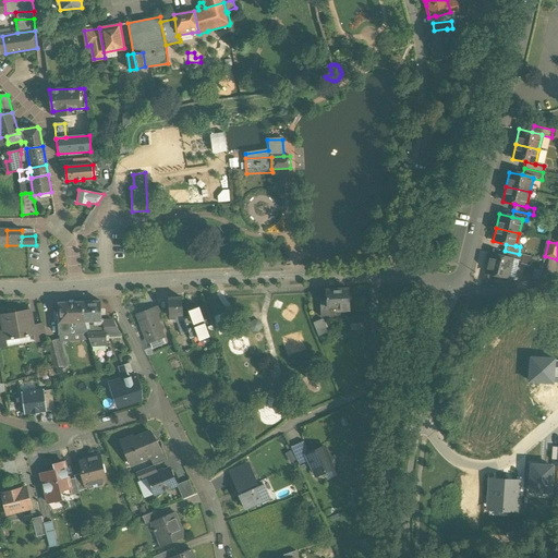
[(519,254),(505,251),(502,257),(512,259),(519,261),(521,262),(523,255),(519,254)]
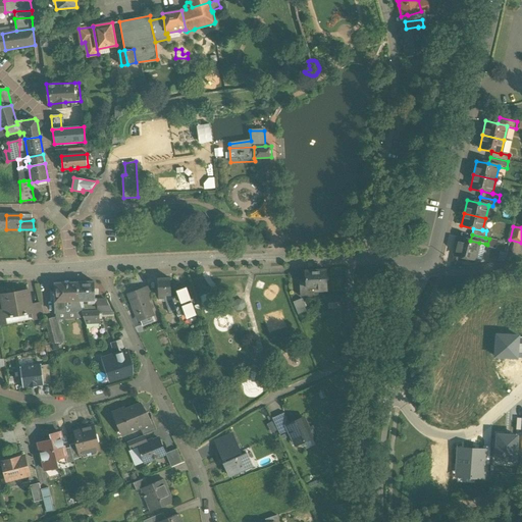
[(470,241),(458,238),(454,256),(475,261),(479,243),(470,241)]
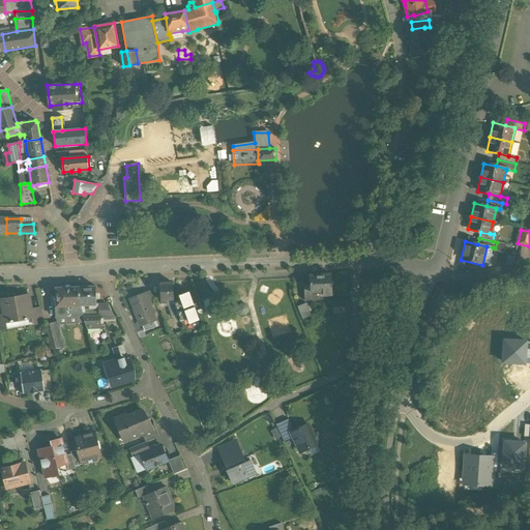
[(487,246),(482,265),(489,266),(493,247),(487,246)]
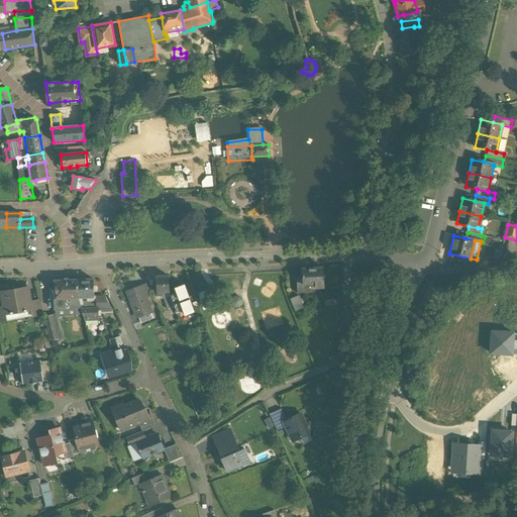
[(322,267),(302,269),(303,278),(303,285),(304,285),(316,285),(316,288),(323,287),(322,267)]
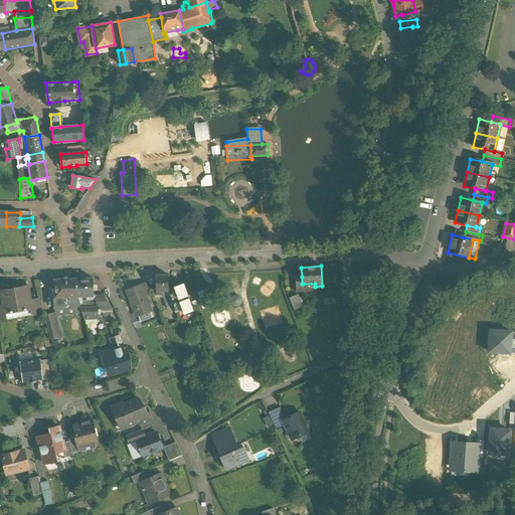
[(168,275),(155,276),(155,282),(153,282),(153,287),(156,287),(156,295),(161,295),(161,291),(169,291),(168,275)]
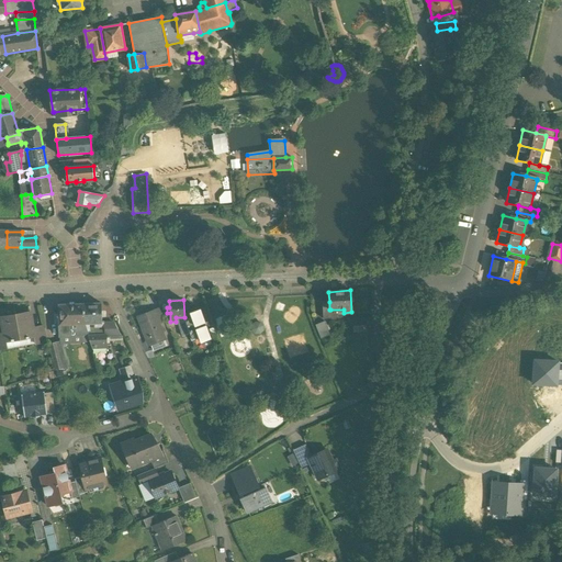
[(329,302),(323,303),(323,319),(332,318),(330,310),(329,310),(329,302)]
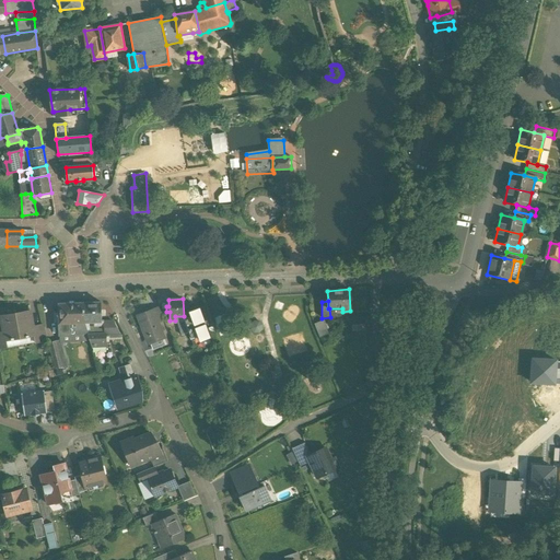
[(83,303),(59,304),(59,313),(55,314),(55,323),(59,323),(59,324),(84,323),(83,303)]
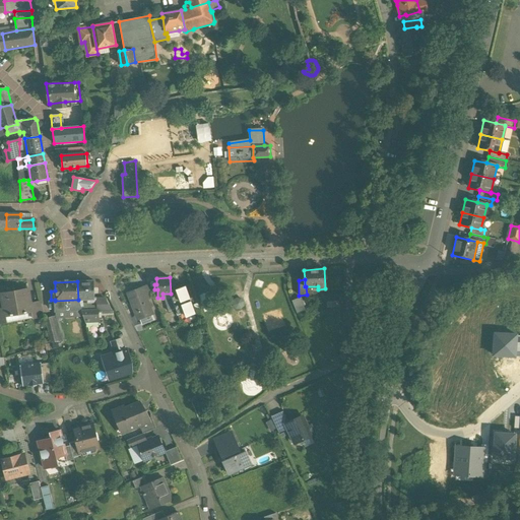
[(94,281),(77,281),(78,300),(94,300),(94,281)]
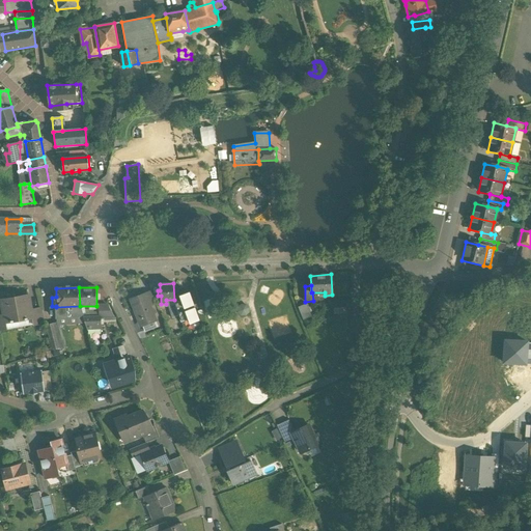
[(151,291),(145,295),(149,306),(156,304),(151,291)]
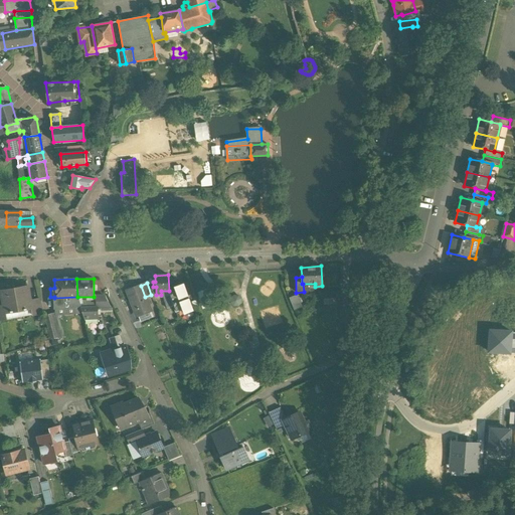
[(183,284),(174,287),(176,291),(179,300),(180,299),(188,297),(183,284)]
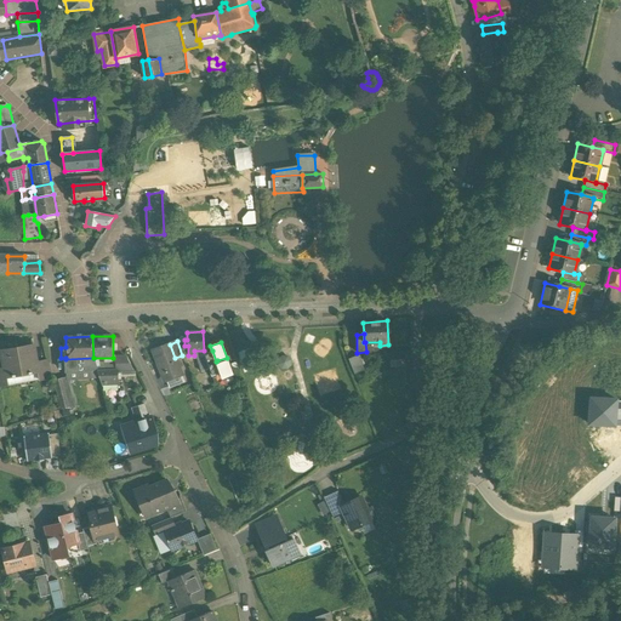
[(170,345),(170,343),(153,349),(153,351),(154,351),(157,357),(155,358),(159,369),(161,368),(166,381),(182,375),(170,345)]
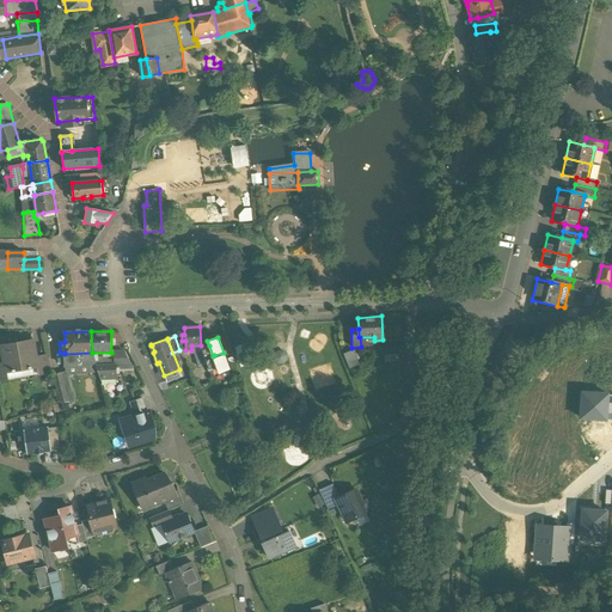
[(34,341),(17,343),(22,369),(37,366),(38,374),(40,374),(37,357),(34,341)]
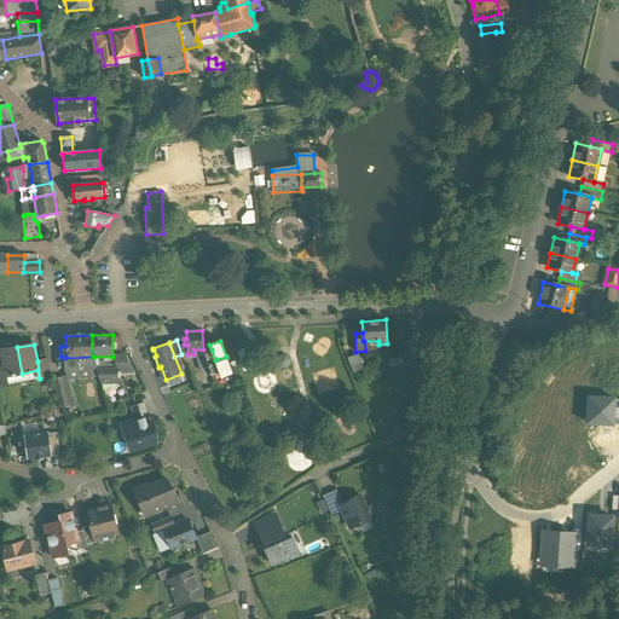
[(17,347),(1,351),(4,369),(7,385),(9,385),(6,376),(22,374),(17,347)]
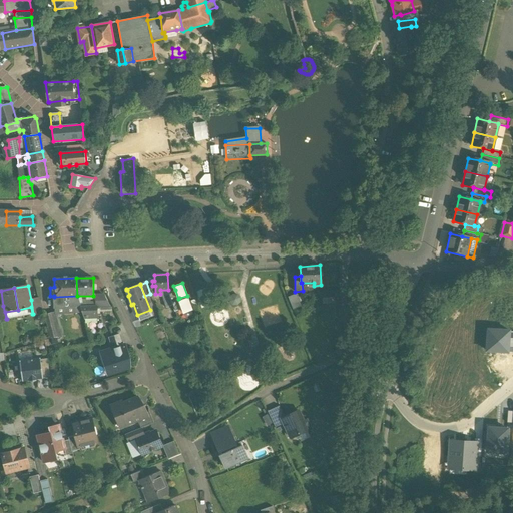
[(178,299),(175,290),(168,293),(175,312),(182,309),(179,301),(180,301),(179,298),(178,299)]
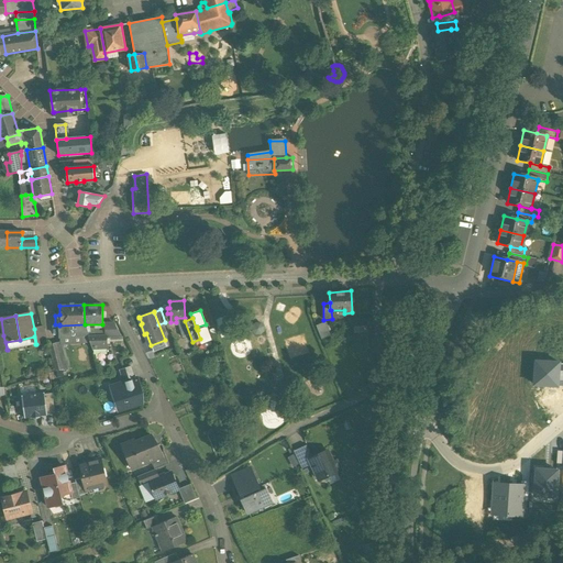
[(326,322),(316,326),(321,340),(330,335),(326,322)]
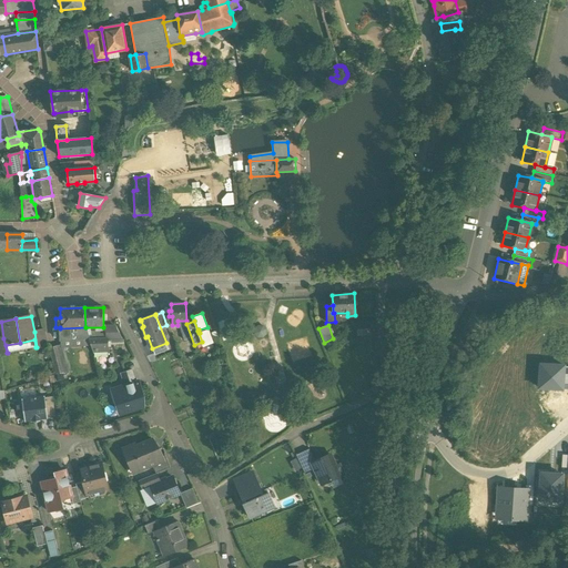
[(85,327),(60,328),(60,341),(71,340),(83,338),(83,346),(91,345),(90,340),(85,327)]
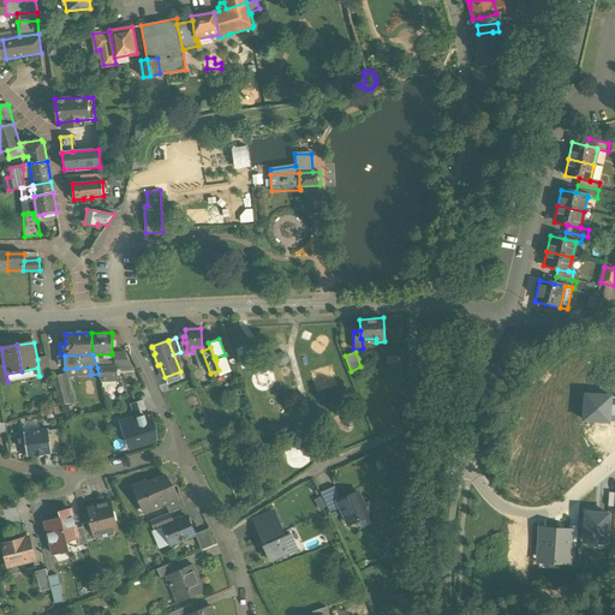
[(203,354),(196,357),(198,368),(206,365),(203,354)]
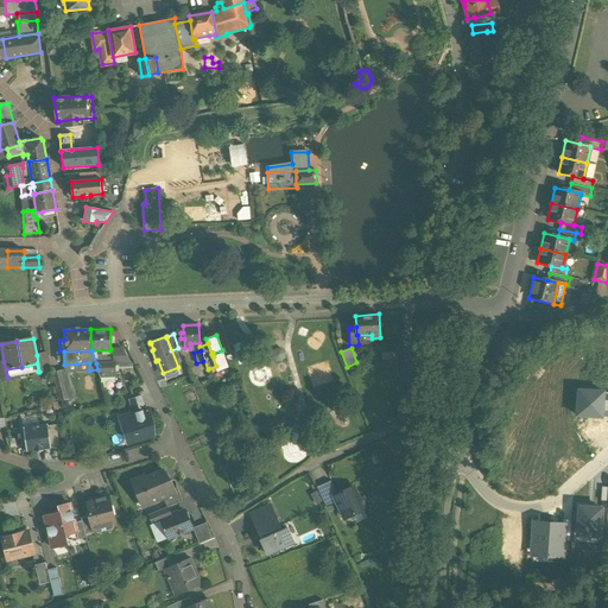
[(214,356),(213,356),(216,366),(217,372),(228,367),(223,353),(214,356)]
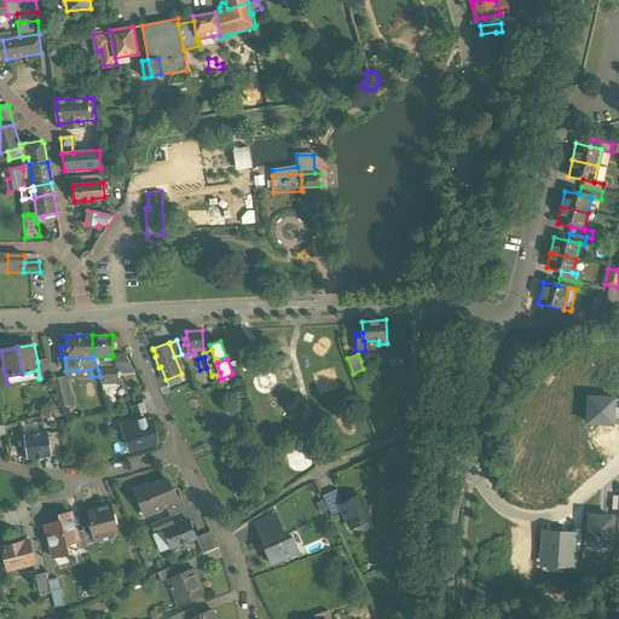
[(48,360),(38,362),(40,379),(53,376),(48,360)]
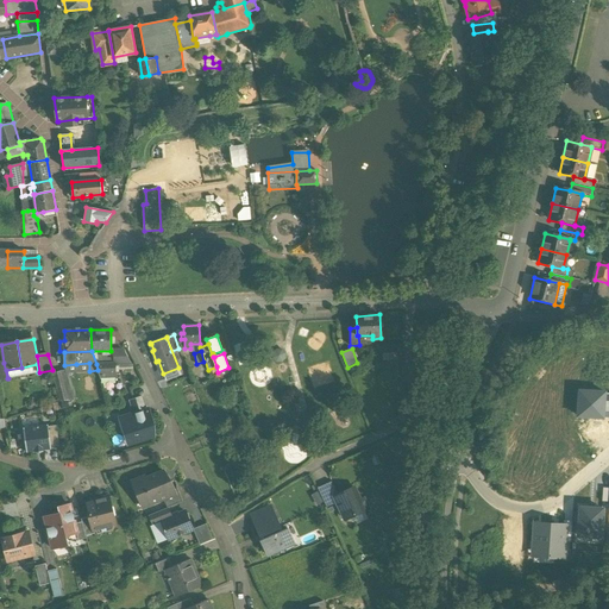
[(232,356),(227,358),(233,376),(238,374),(232,356)]
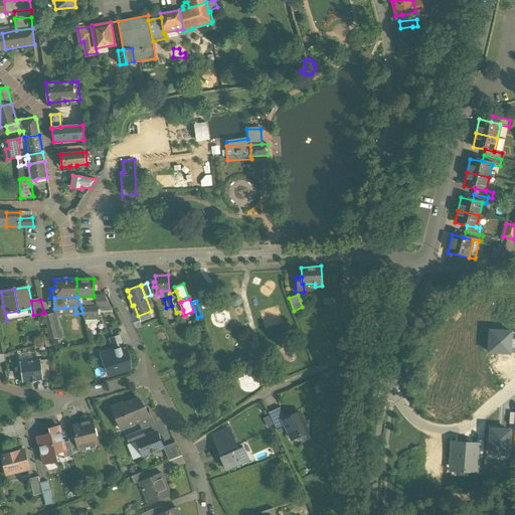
[(97,308),(81,308),(82,313),(83,316),(98,316),(97,308)]
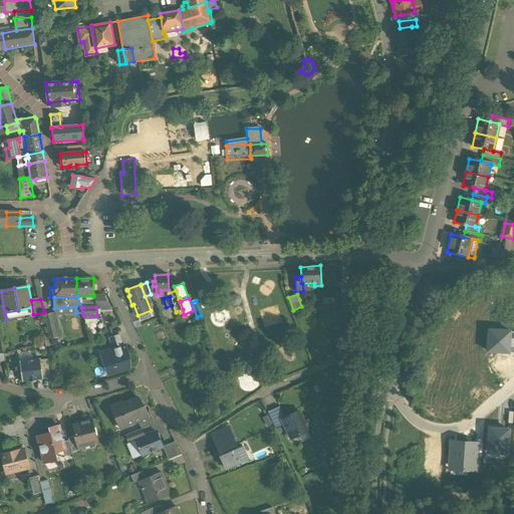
[(52,313),(44,315),(48,329),(56,326),(52,313)]
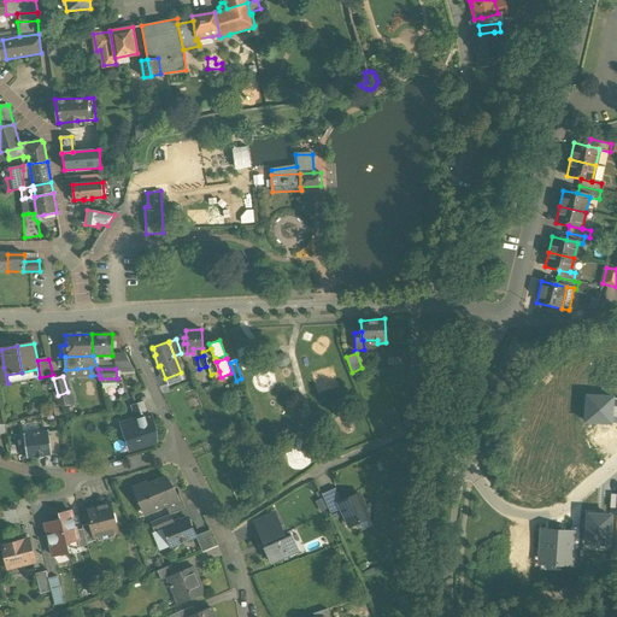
[(68,392),(58,395),(62,406),(74,405),(71,395),(69,395),(68,392)]
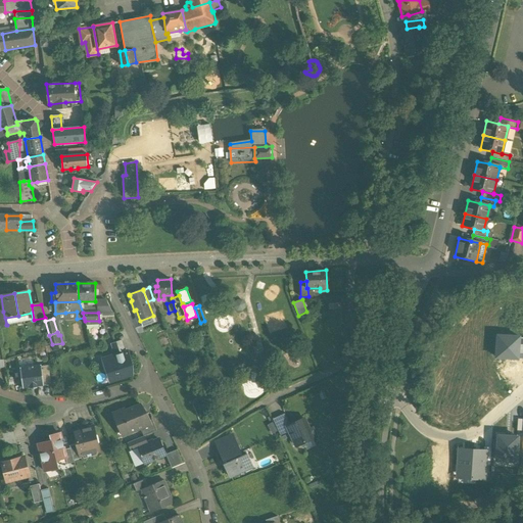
[(520,359),(520,358),(521,339),(522,334),(494,332),(492,357),(520,359)]
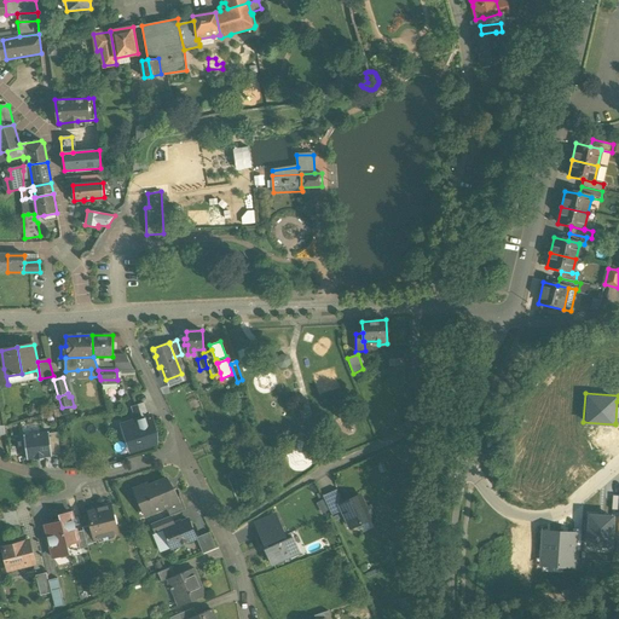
[(144,404),(131,408),(136,421),(149,417),(144,404)]
